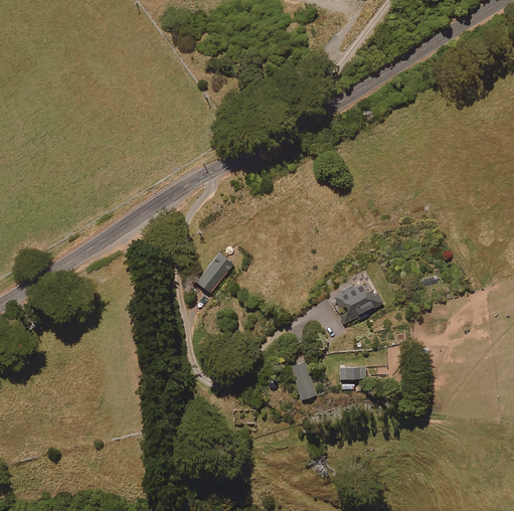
[(217,256),(215,254),(213,257),(214,259),(195,281),(210,294),(235,265),(220,251),(217,256)]
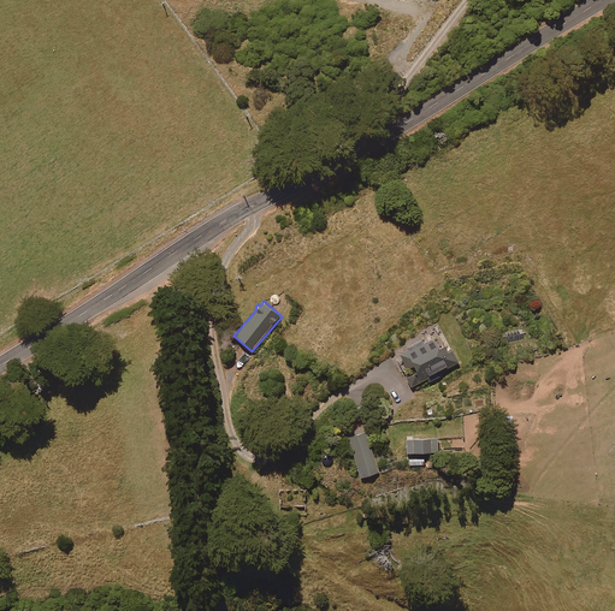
[(433,338),(398,353),(406,371),(403,372),(411,389),(448,374),(447,372),(459,367),(449,344),(438,349),(433,338)]
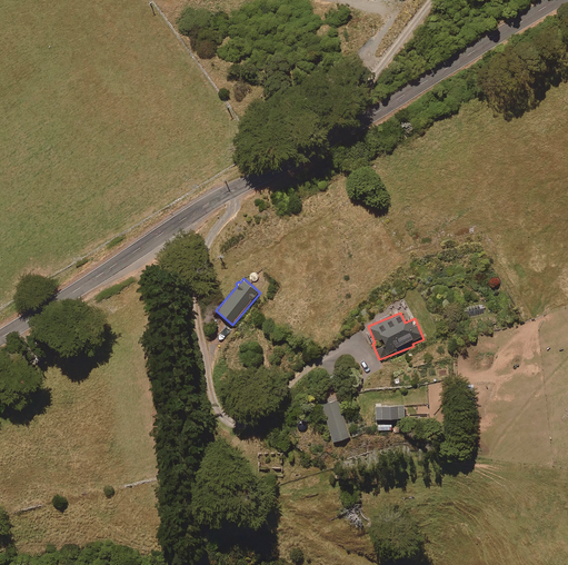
[(476,407),(475,387),(462,388),(464,408),(476,407)]
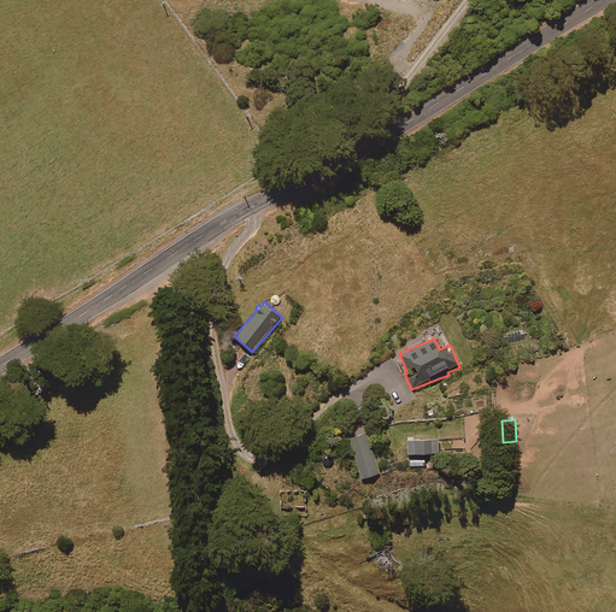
[(376,475),(365,434),(350,439),(361,478),(376,475)]
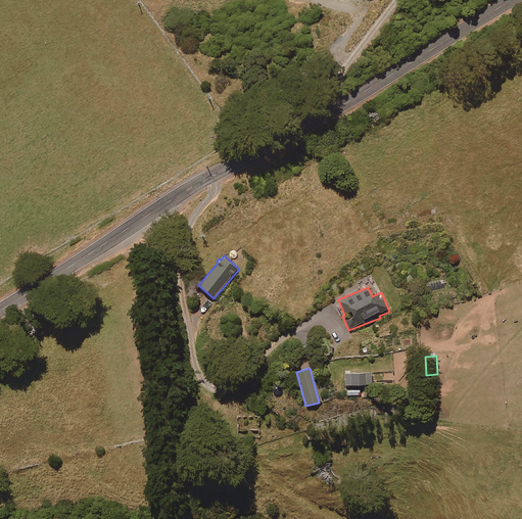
[(372,384),(371,373),(344,374),(345,386),(372,384)]
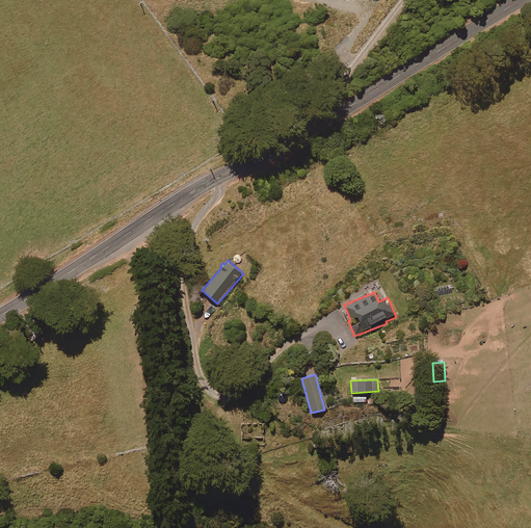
All buildings are outlined.
